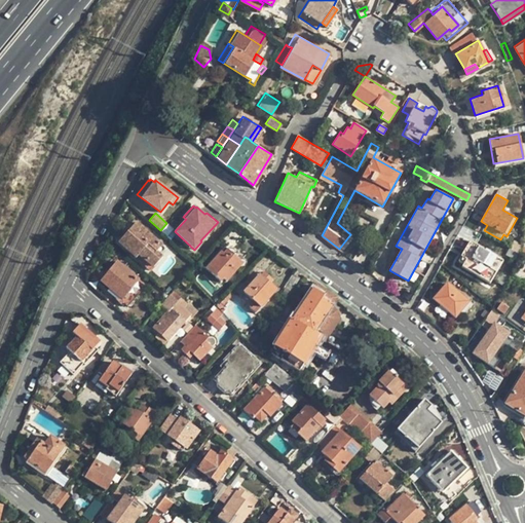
[(137,222),(118,243),(150,271),(162,258),(156,253),(162,246),(137,222)]
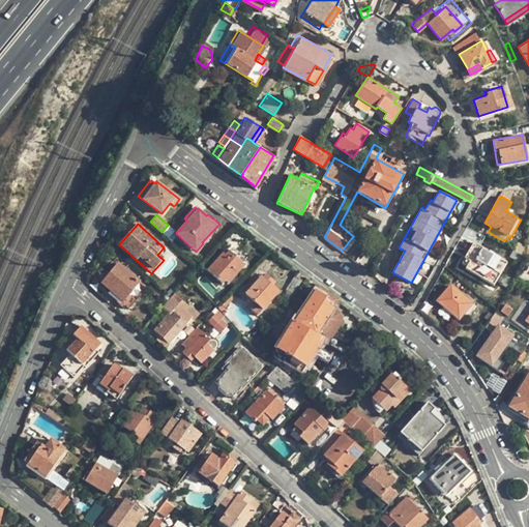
[(470,261),(465,268),(493,285),(507,262),(479,245),(485,236),(467,226),(462,235),(473,242),(464,257),(470,261)]
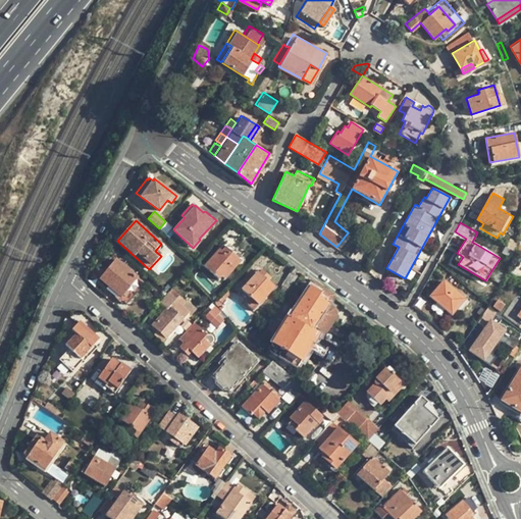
[(222,245),(204,265),(218,279),(221,276),(224,278),(235,267),(238,270),(245,261),(245,259),(228,245),(225,248),(222,245)]
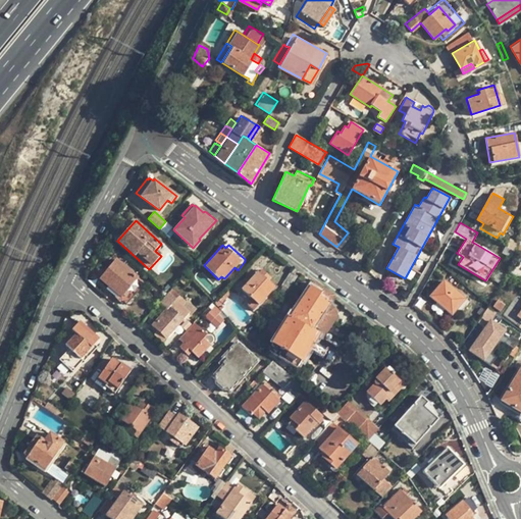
[(115,259),(99,278),(107,286),(106,288),(119,303),(124,303),(126,305),(145,283),(115,259)]
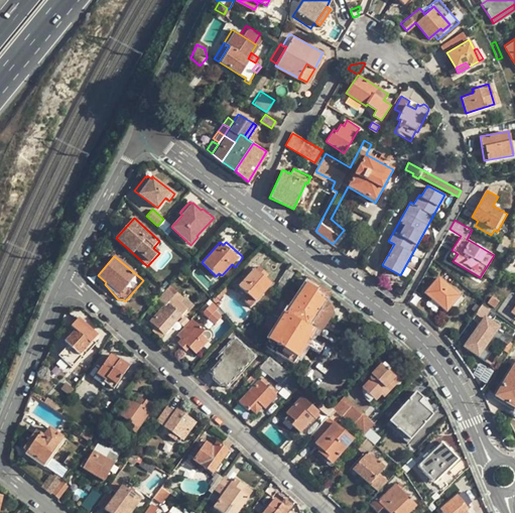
[(254,269),(238,285),(248,294),(245,294),(243,297),(243,300),(250,306),(271,284),(264,278),(268,274),(259,266),(256,270),(254,269)]
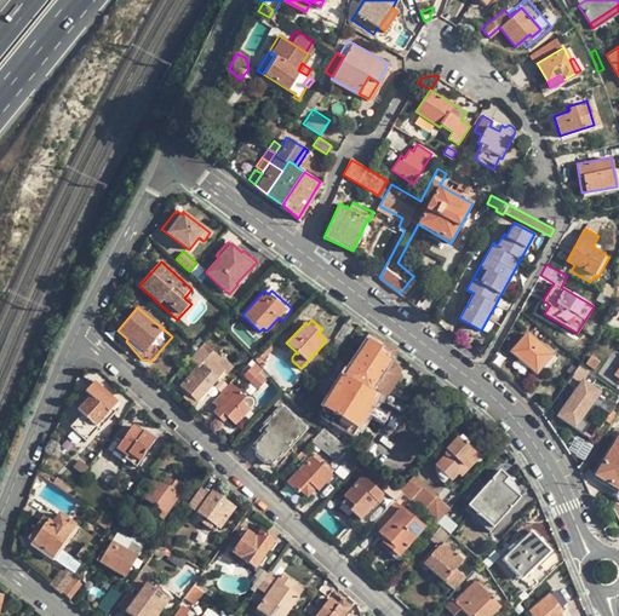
[(333,345),(342,350),(350,337),(349,335),(354,328),(345,322),(334,338),(336,339),(333,345)]
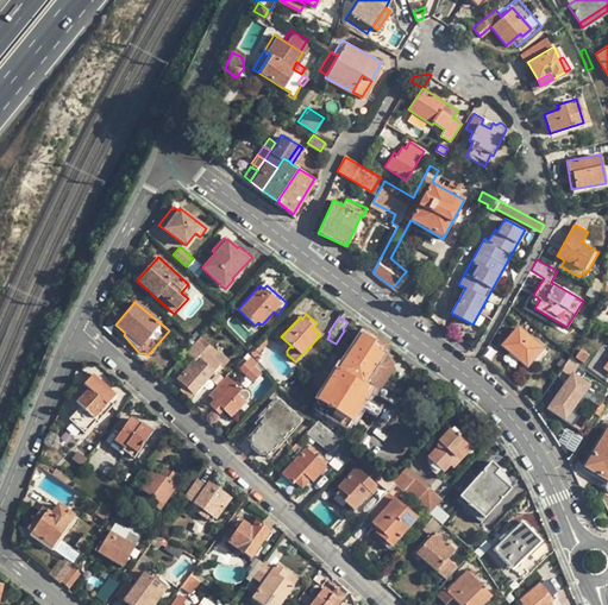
[(505,355),(511,363),(520,366),(522,363),(528,367),(534,360),(538,363),(547,351),(519,326),(502,344),(509,351),(505,355)]
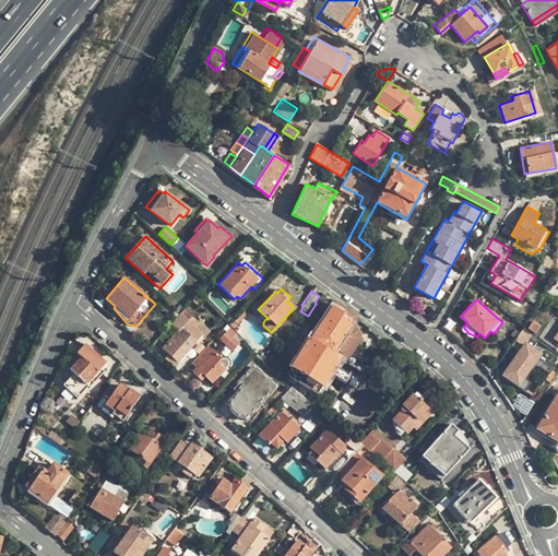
[(293,369),(288,375),(318,394),(340,361),(346,365),(363,339),(359,329),(353,326),(358,318),(335,302),(291,368),(293,369)]
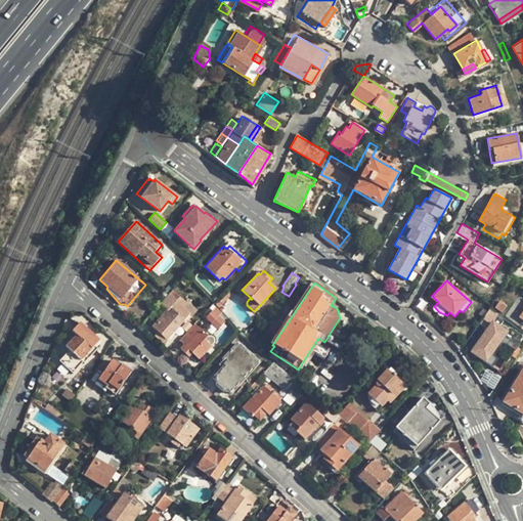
[(154,336),(163,345),(189,313),(176,301),(181,296),(173,289),(160,304),(167,310),(153,327),(158,331),(154,336)]
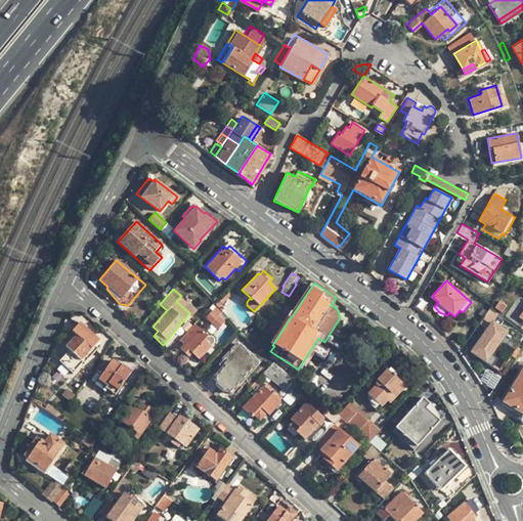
[(522,290),(506,313),(522,326),(522,290)]
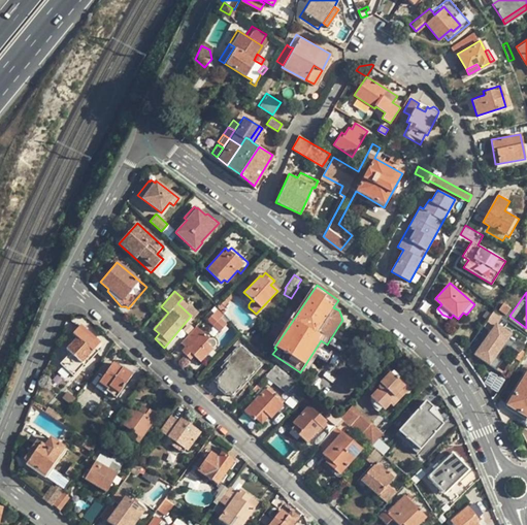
[(230,293),(217,307),(219,309),(232,295),(230,293)]
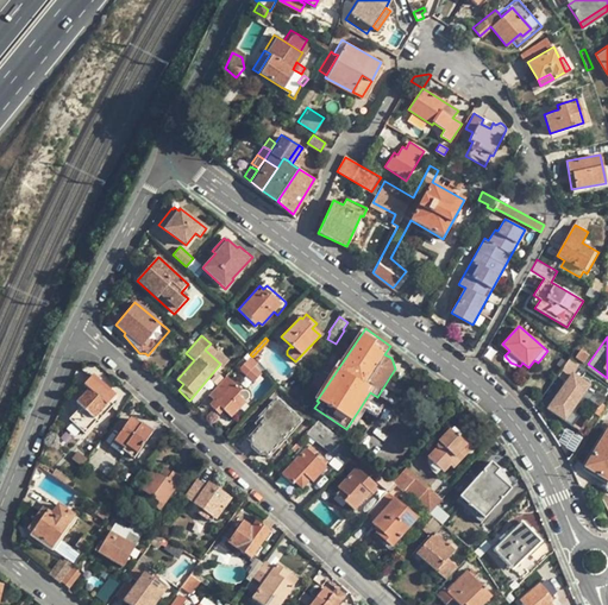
[(549,407),(582,430),(607,396),(572,372),(576,367),(583,372),(585,369),(570,358),(562,370),(570,376),(549,407)]
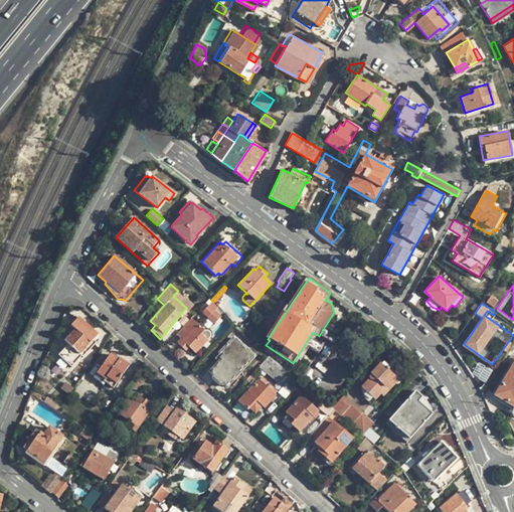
[(204,312),(215,323),(222,316),(211,305),(204,312)]
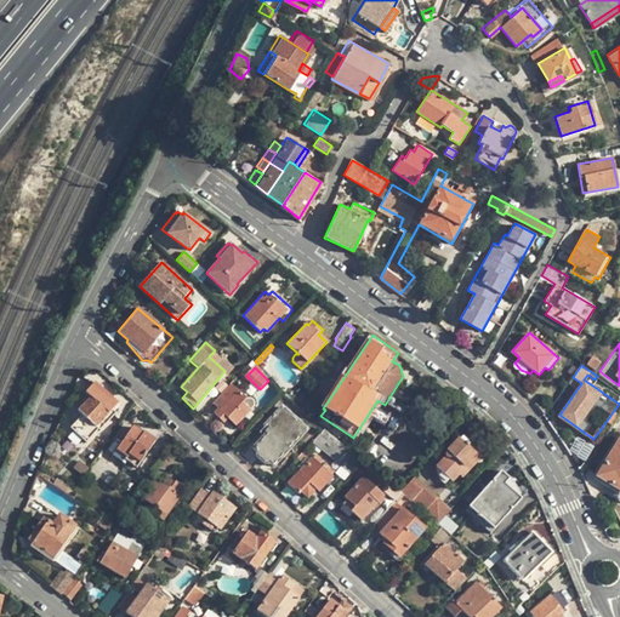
[(312,399),(320,405),(339,375),(330,369),(325,378),(312,399)]
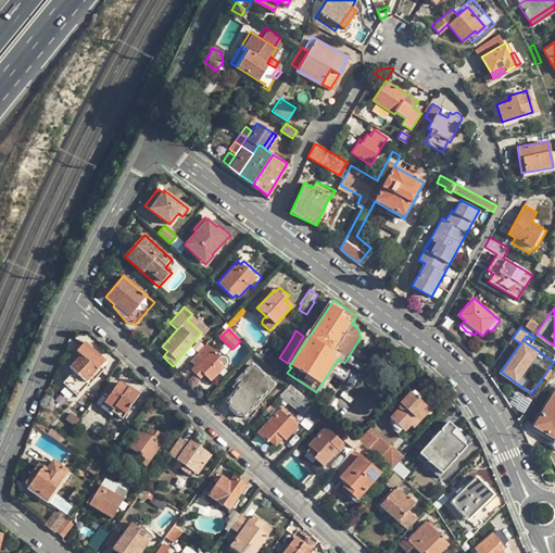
[(288,337),(270,365),(274,367),(279,357),(291,339),(288,337)]
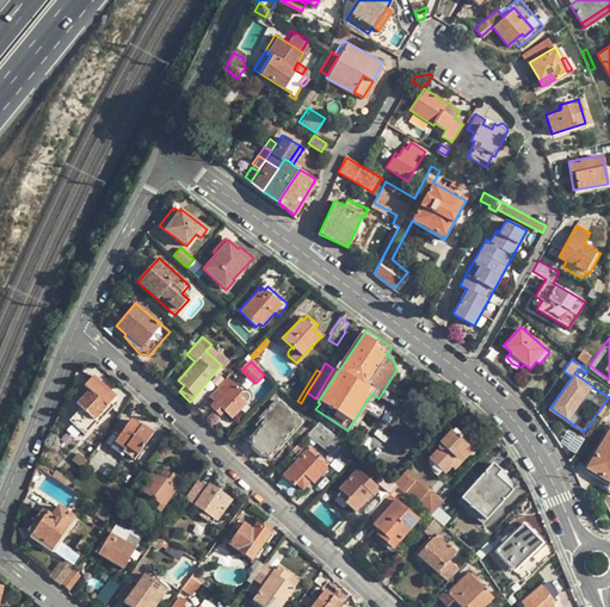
[(71,420),(86,434),(98,421),(99,422),(122,398),(111,389),(115,384),(106,377),(103,381),(96,375),(86,384),(91,388),(78,403),(82,407),(71,420)]
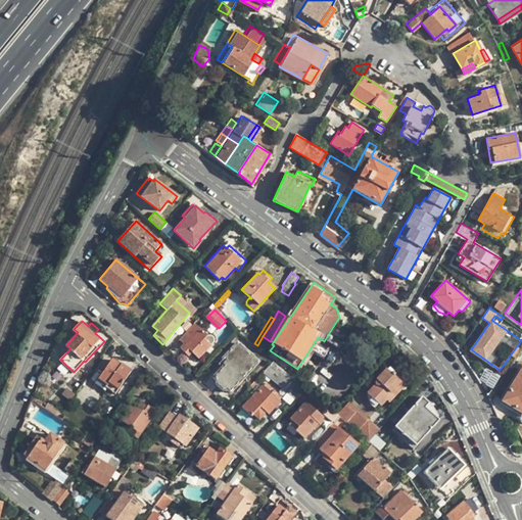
[(181,349),(189,357),(192,352),(198,359),(210,345),(204,339),(207,335),(194,323),(184,334),(189,340),(181,349)]
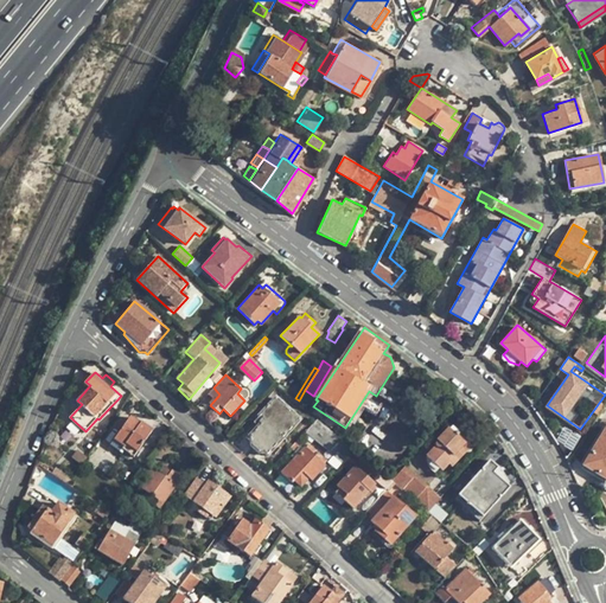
[(263,454),(267,456),(301,419),(275,396),(242,432),(250,440),(250,446),(257,453),(263,454)]
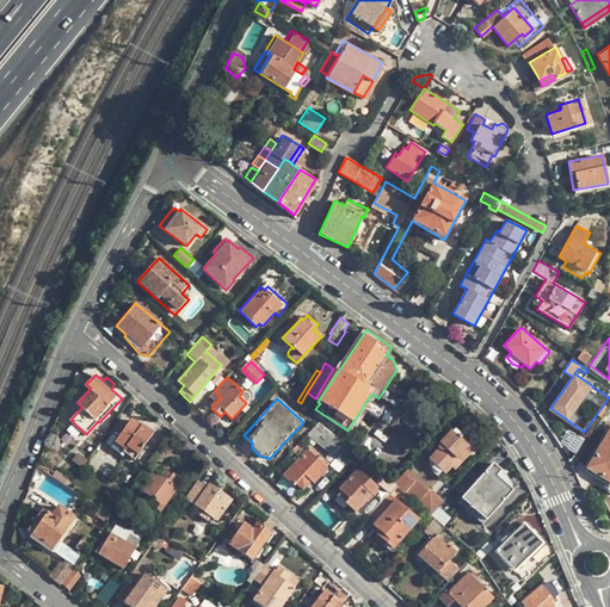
[(133,420),(112,445),(122,453),(124,451),(134,459),(154,433),(143,423),(141,426),(133,420)]
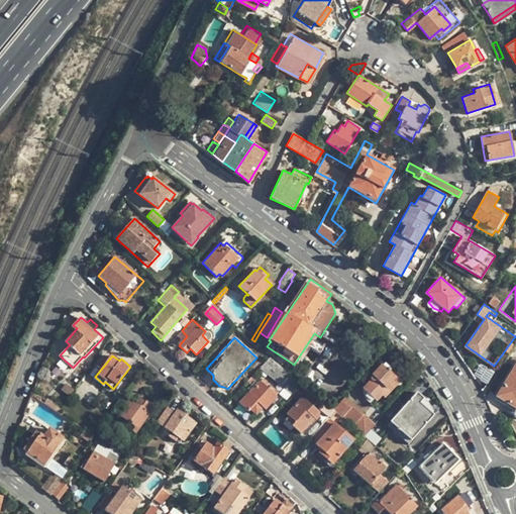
[(87,357),(80,366),(87,372),(94,363),(87,357)]
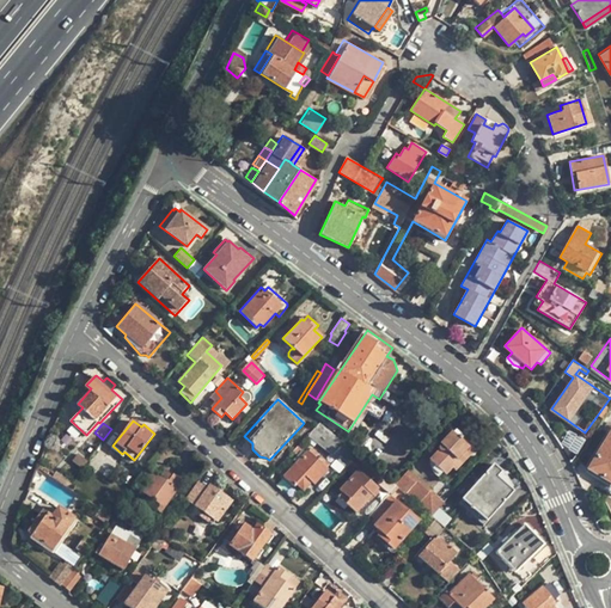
[(319,423),(309,436),(346,467),(356,454),(319,423)]
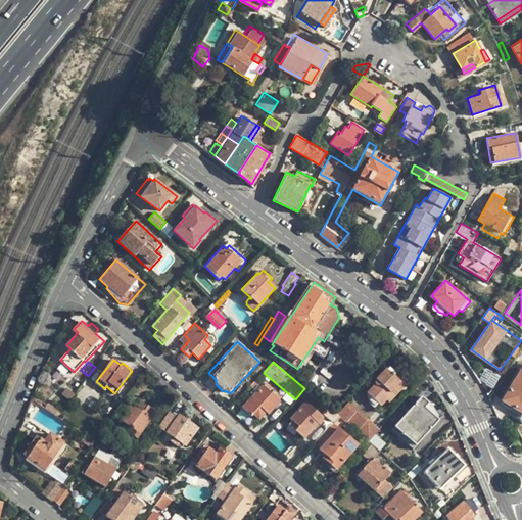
[(377,382),(367,393),(380,407),(386,400),(389,403),(406,385),(392,373),(394,371),(389,367),(376,380),(377,382)]
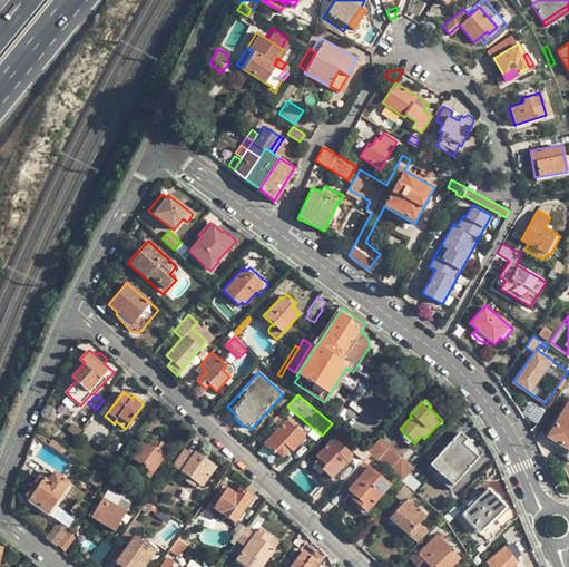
[(568,402),(565,400),(540,441),(568,458),(568,402)]
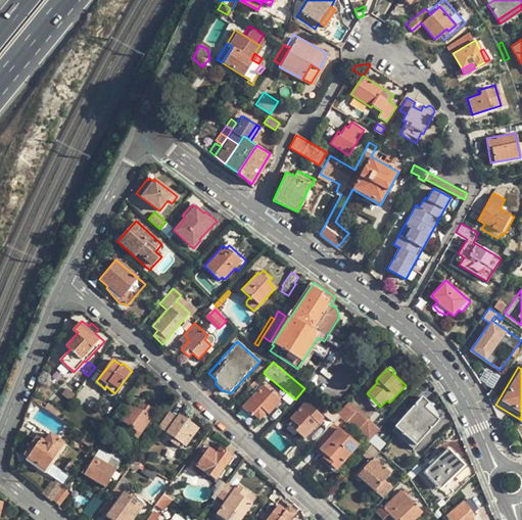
[(253,414),(259,419),(267,412),(270,414),(281,402),(279,400),(282,396),(275,389),(272,393),(269,391),(272,387),(267,382),(263,386),(262,384),(241,407),(252,416),(253,414)]
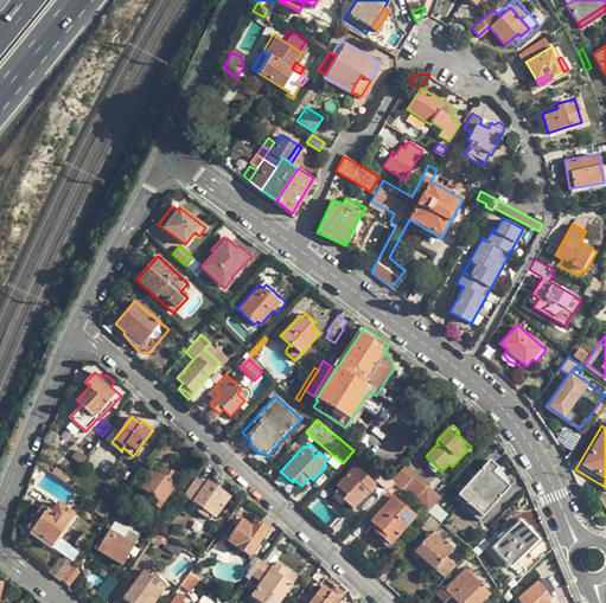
[(74,459),(82,464),(89,455),(80,449),(74,459)]
